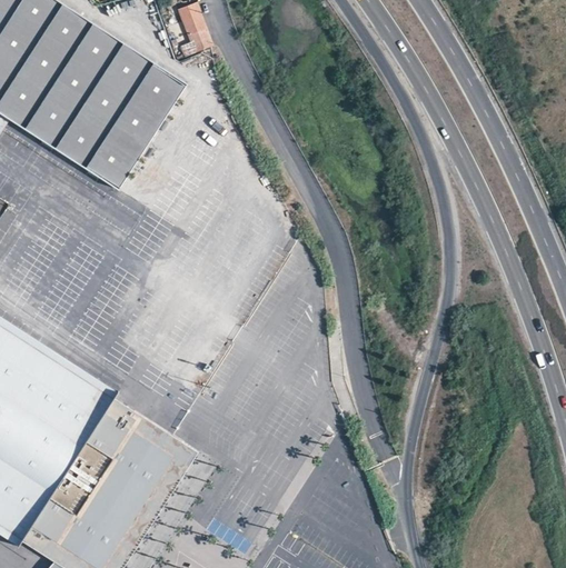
[(182,83),(56,0),(0,0),(0,113),(113,189),(182,83)]
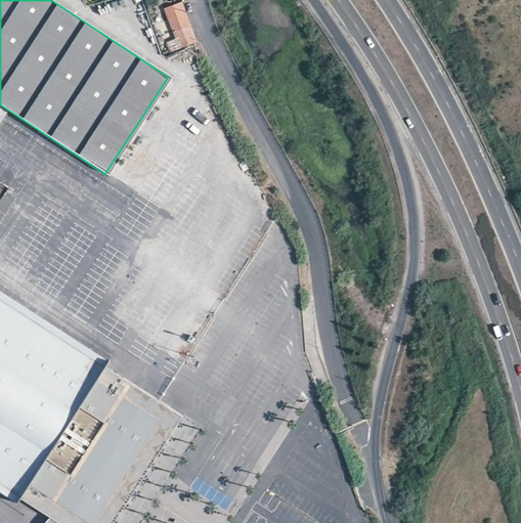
[(179,2),(162,9),(173,39),(178,49),(192,44),(196,43),(179,2)]
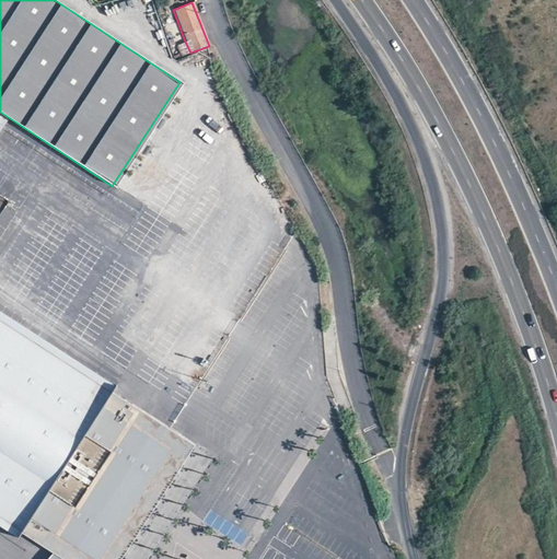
[(185,42),(180,44),(184,56),(190,53),(185,42)]
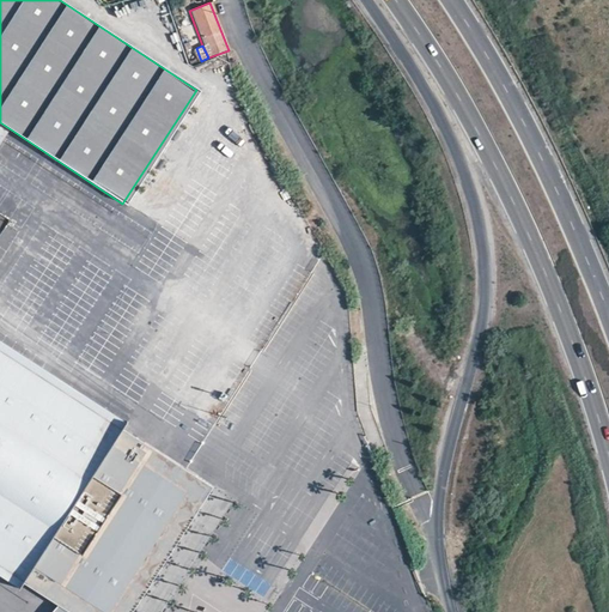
[(0,559),(29,577),(123,426),(0,347),(0,559)]
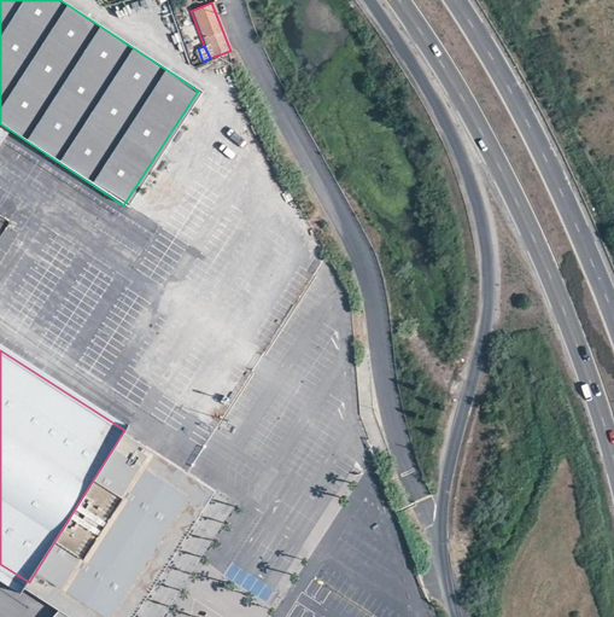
[(146,443),(124,430),(29,582),(51,595),(59,582),(115,616),(192,492),(138,457),(146,443)]
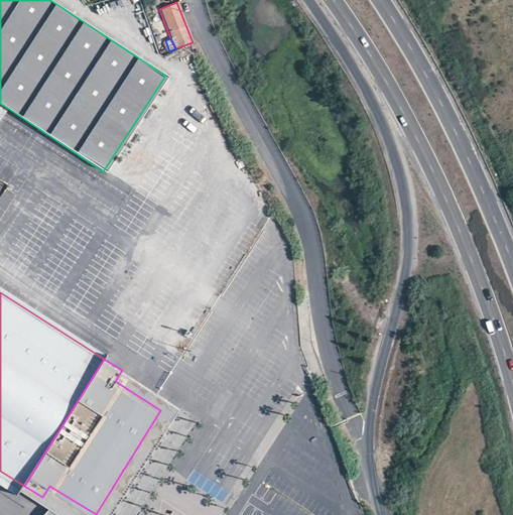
[(111,514),(179,406),(122,370),(115,381),(160,410),(96,514),(49,486),(42,497),(70,514),(111,514)]
